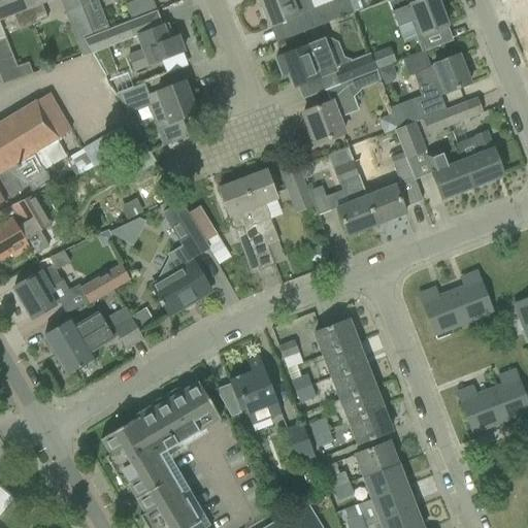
[(23,0),(0,0),(0,22),(14,17),(20,30),(33,25),(33,24),(23,0)]
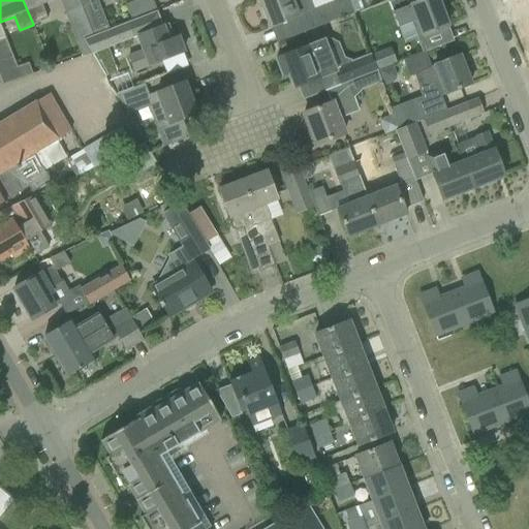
[(23,0),(33,24),(33,25),(48,20),(48,19),(41,5),(54,0),(23,0)]
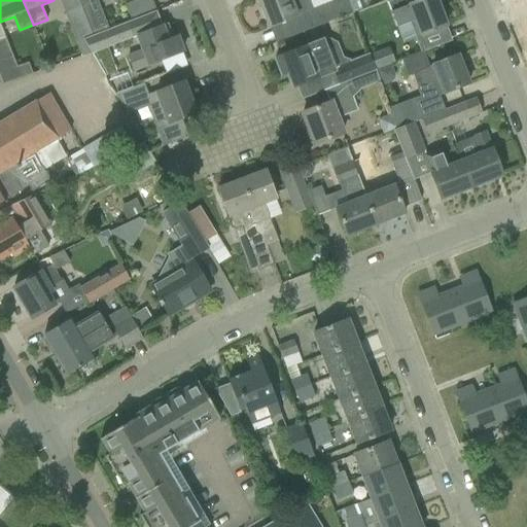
[(78,0),(81,7),(93,36),(109,30),(98,1),(97,0),(78,0)]
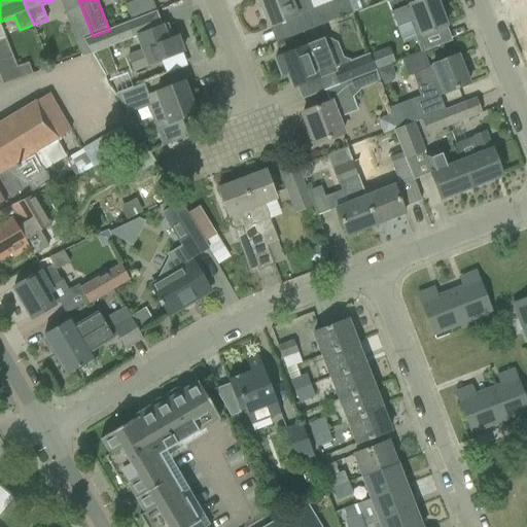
[(138,0),(134,1),(141,18),(156,11),(151,0),(138,0)]
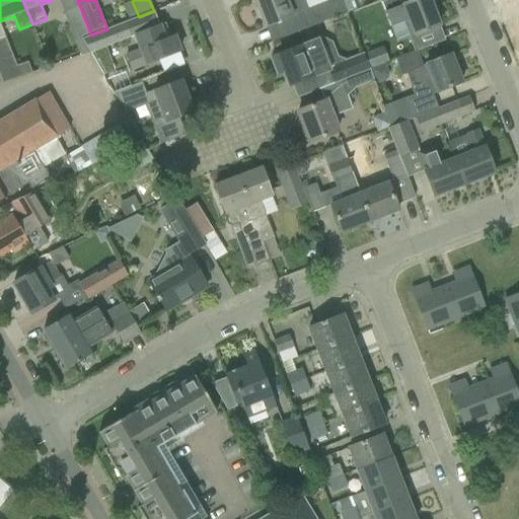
[(253,0),(266,27),(276,22),(282,39),(310,27),(348,12),(343,0),(328,0),(327,1),(309,8),(305,0),(253,0)]
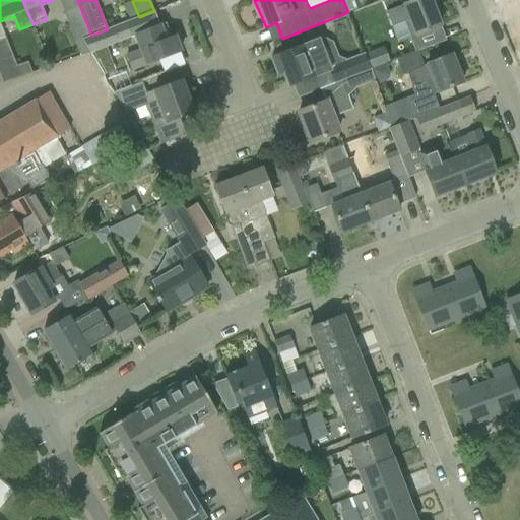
[(343,0),(348,12),(358,9),(353,0),(343,0)]
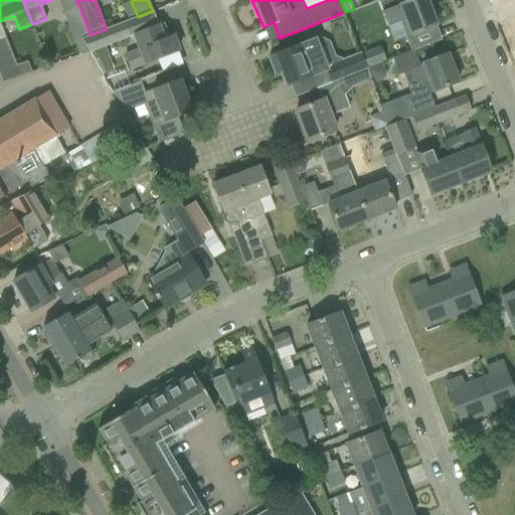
[(406,21),(411,35),(436,26),(425,0),(412,0),(411,0),(385,0),(379,3),(388,28),(406,21)]
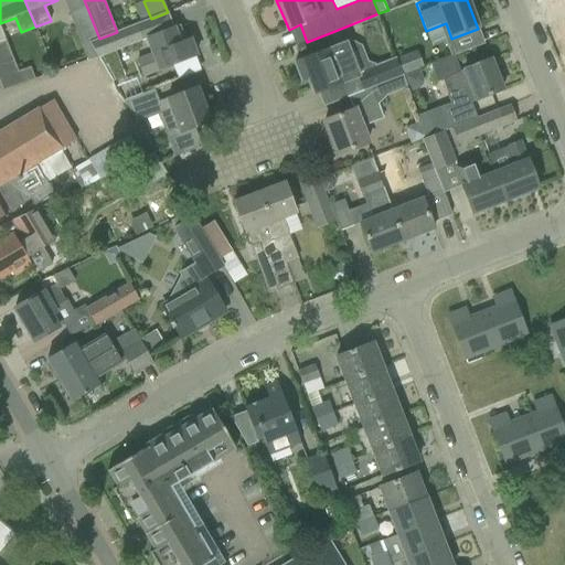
[(151,19),(144,1),(135,6),(141,22),(151,19)]
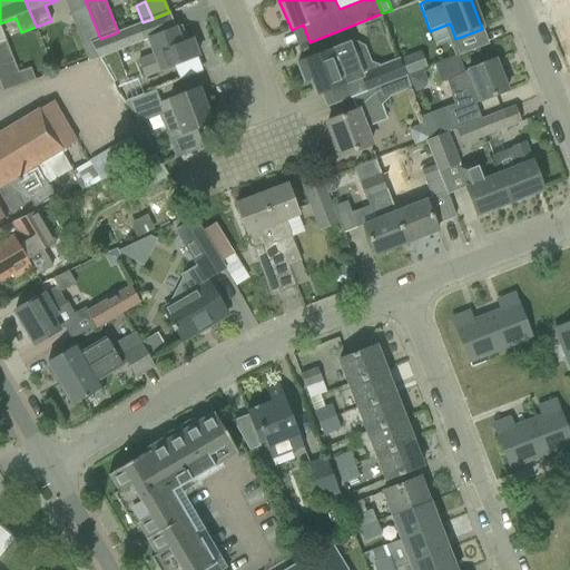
[(88,8),(70,16),(88,61),(98,57),(92,42),(100,39),(88,8)]
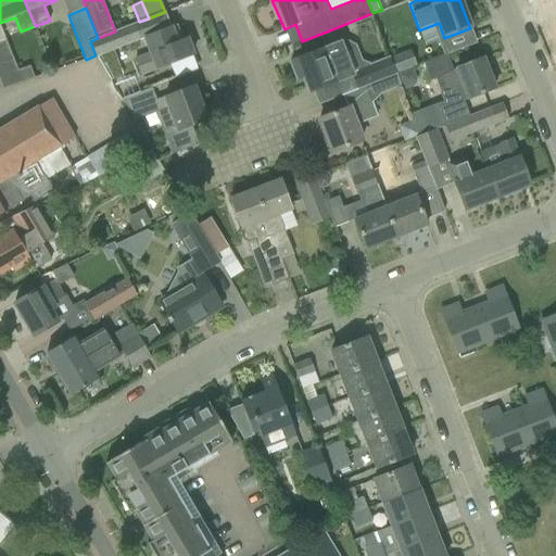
[(98,38),(90,41),(96,55),(97,58),(112,51),(146,38),(172,28),(165,12),(149,19),(115,32),(98,38)]
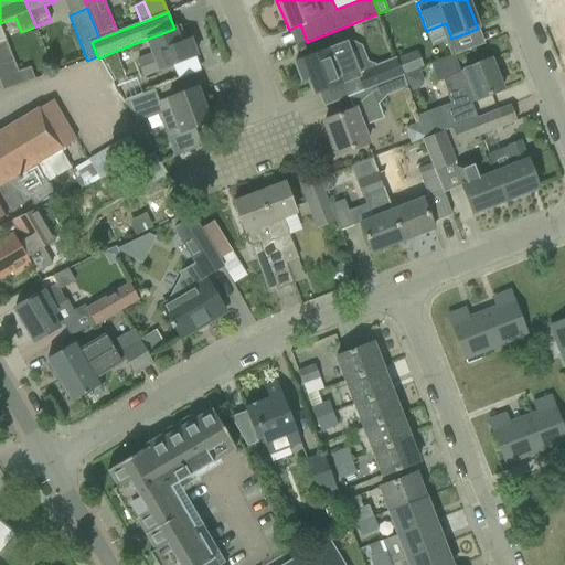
[(178,27),(179,27),(174,29),(148,39),(153,54),(138,61),(144,75),(159,70),(160,71),(196,56),(190,40),(185,42),(180,25),(178,27)]
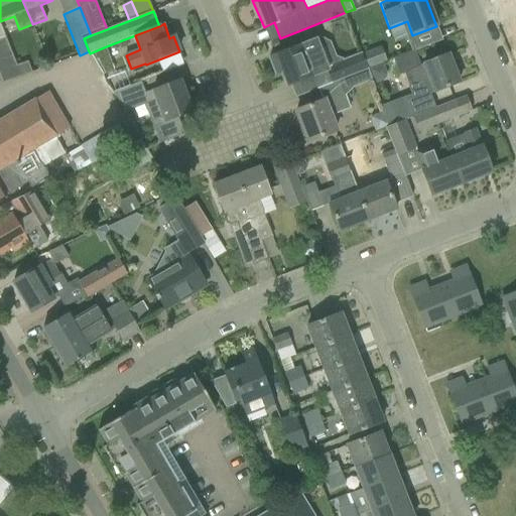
[(5,36),(0,38),(0,80),(1,84),(32,73),(28,61),(17,66),(6,36),(5,36)]
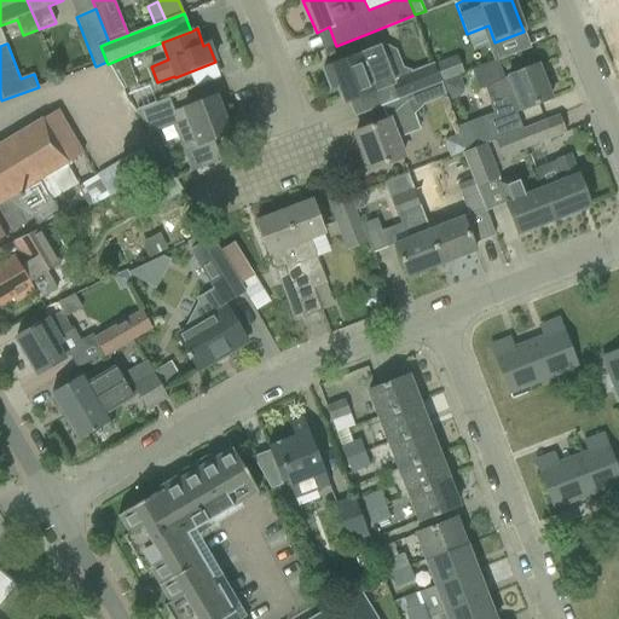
[(364,53),(329,67),(343,103),(376,91),(382,108),(409,97),(418,93),(428,90),(441,84),(434,65),(412,75),(394,81),(381,48),(364,55),(364,53)]
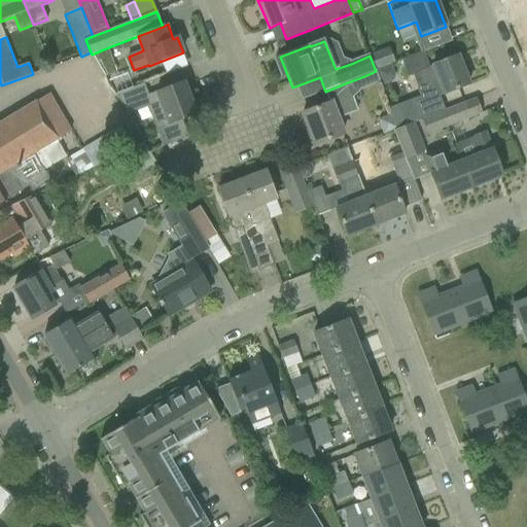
[(389,47),(370,56),(376,71),(377,71),(395,63),(389,47)]
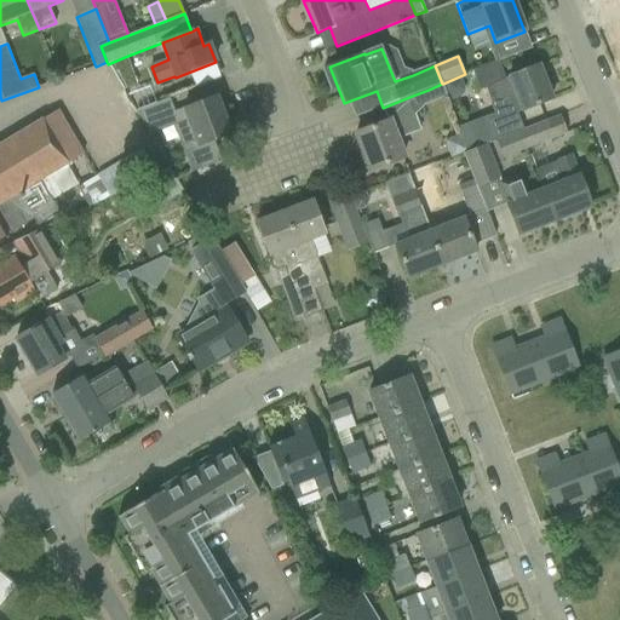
[(112,63),(108,64),(110,69),(113,73),(128,67),(125,58),(120,59),(119,59),(113,62),(112,63)]
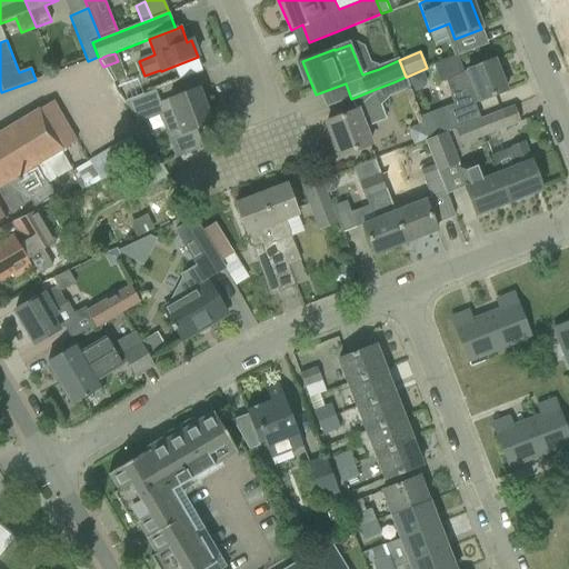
[(446,81),(457,110),(479,102),(506,91),(493,60),(467,70),(468,71),(465,73),(458,57),(433,67),(441,83),(446,81)]
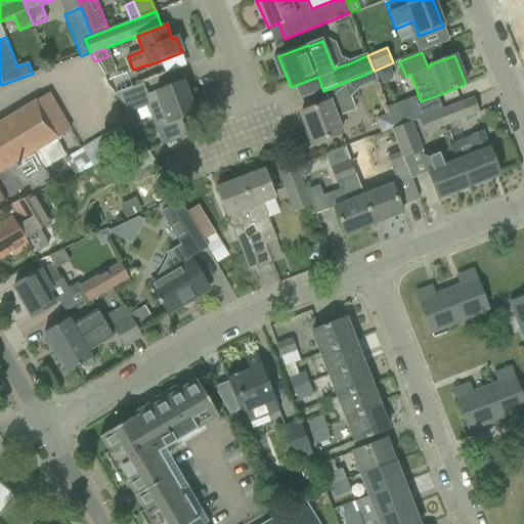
[(388,66),(376,72),(380,85),(389,82),(392,75),(388,66)]
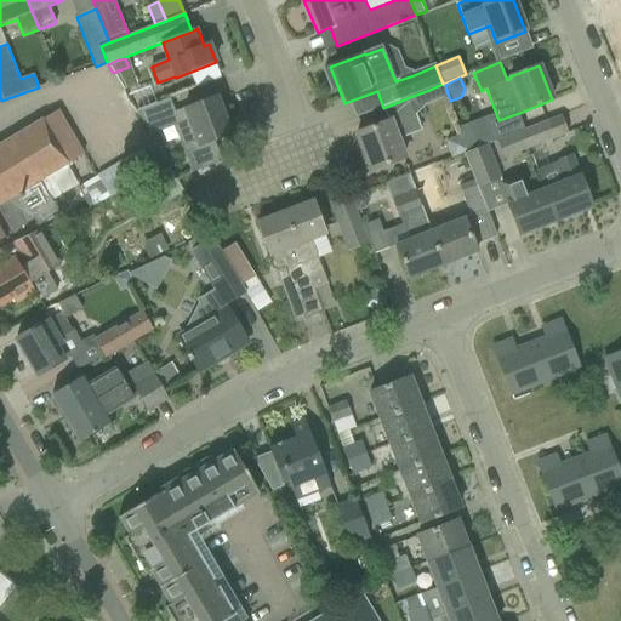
[(134,80),(120,85),(125,93),(137,89),(134,80)]
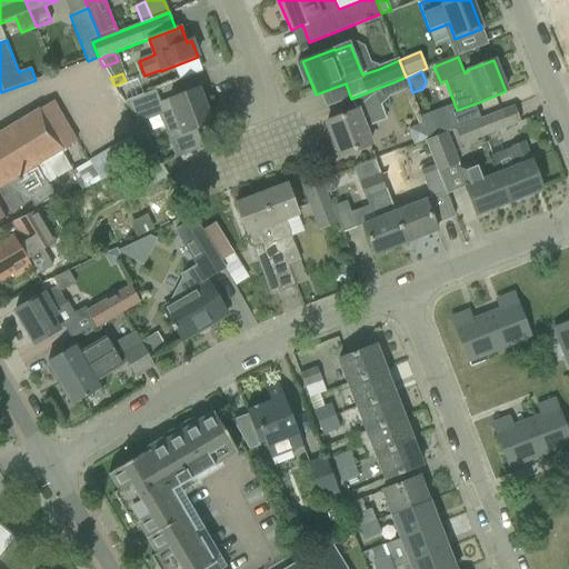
[(393,82),(385,86),(389,97),(390,97),(410,88),(406,77),(393,82)]
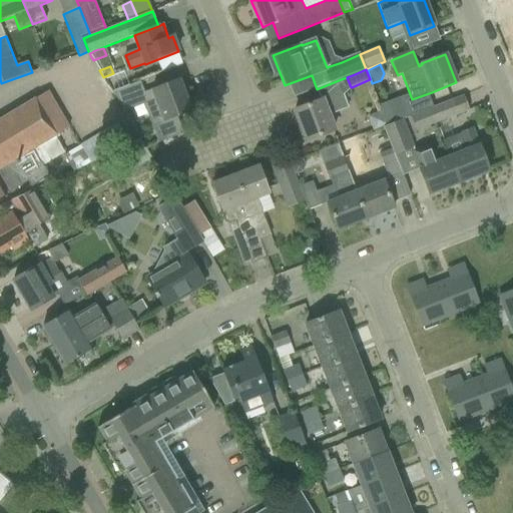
[(121,74),(106,80),(114,92),(126,86),(121,74)]
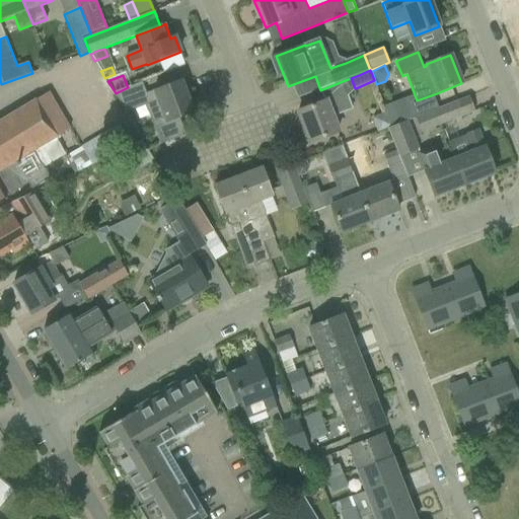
[(154,126),(162,145),(186,135),(178,118),(194,112),(179,81),(162,88),(146,94),(141,82),(128,87),(116,93),(126,112),(145,104),(154,126)]
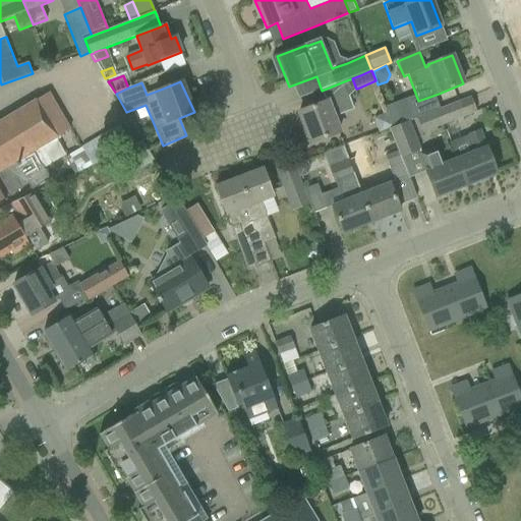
[(326,102),(299,112),(310,143),(331,135),(339,132),(334,118),(337,117),(354,110),(349,97),(344,81),(322,91),(326,102)]
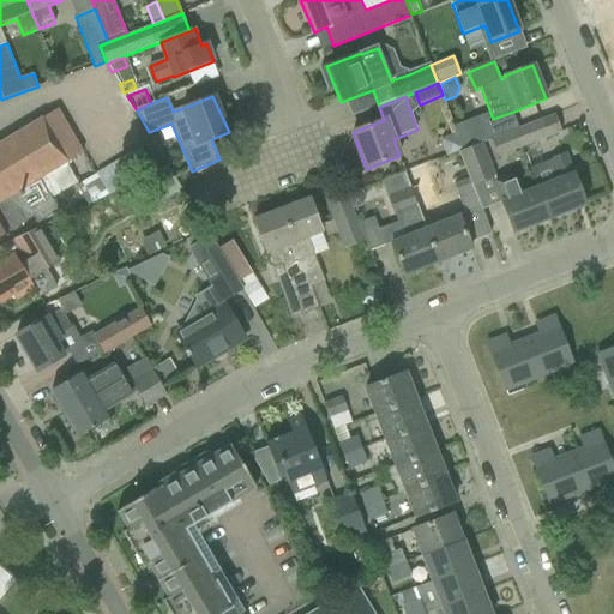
[(0,238),(34,217),(38,224),(59,211),(49,193),(74,178),(67,164),(71,162),(70,162),(84,152),(58,109),(0,143),(0,238)]
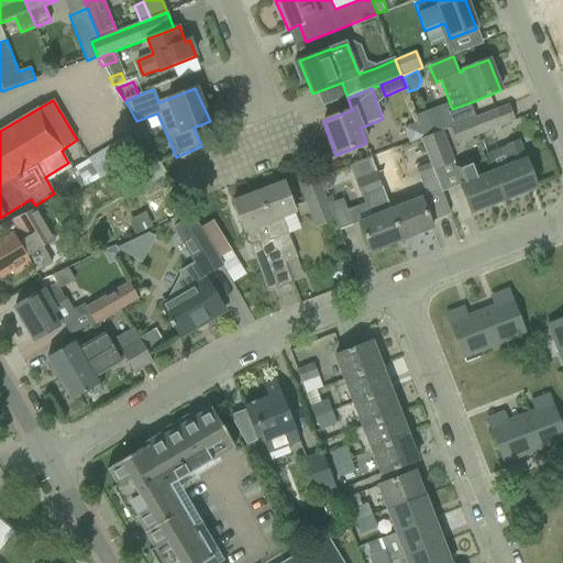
[(473,118),(479,135),(514,122),(508,106),(487,113),(473,118)]
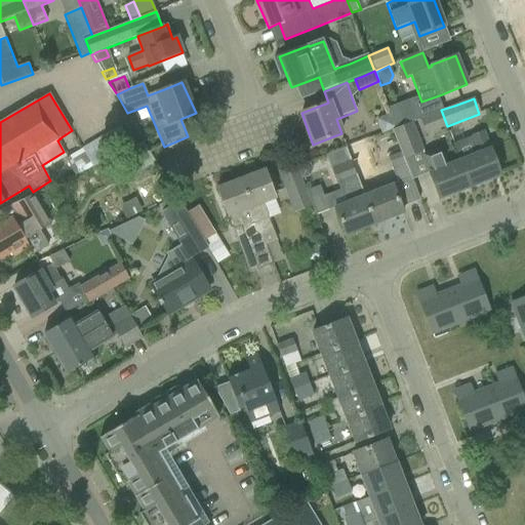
[(407,101),(389,108),(392,114),(397,128),(413,121),(415,121),(407,101)]
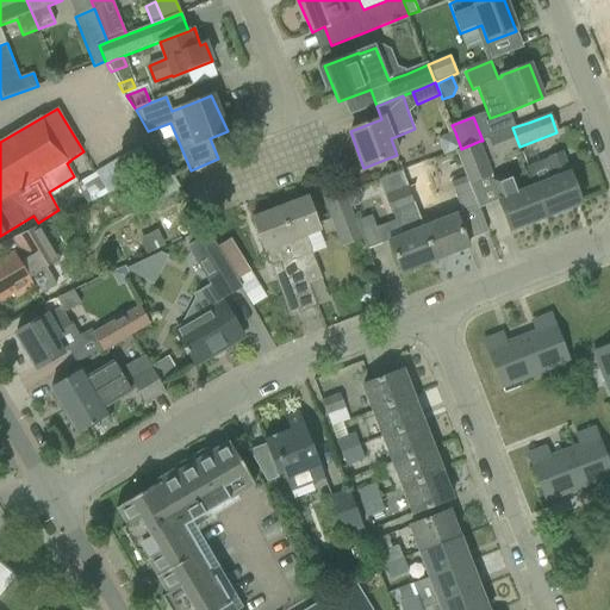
[(489,138),(496,156),(520,147),(512,128),(490,136),(491,137),(489,138)]
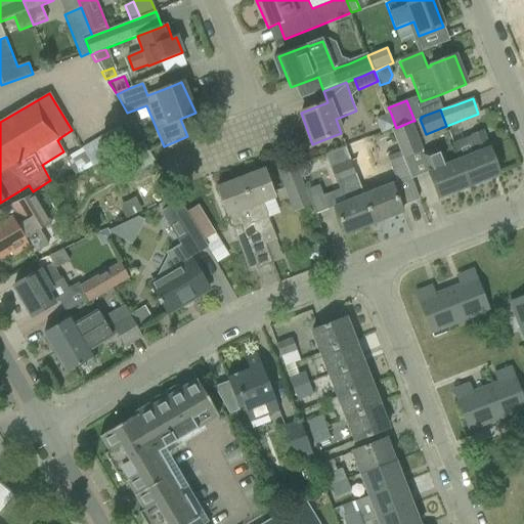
[(377,119),(382,133),(392,130),(392,129),(396,128),(391,114),(377,119)]
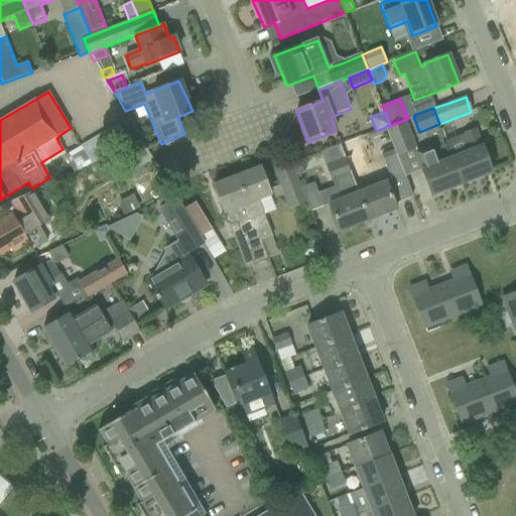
[(397,154),(398,157),(418,150),(406,119),(390,126),(386,127),(386,128),(395,150),(397,154)]
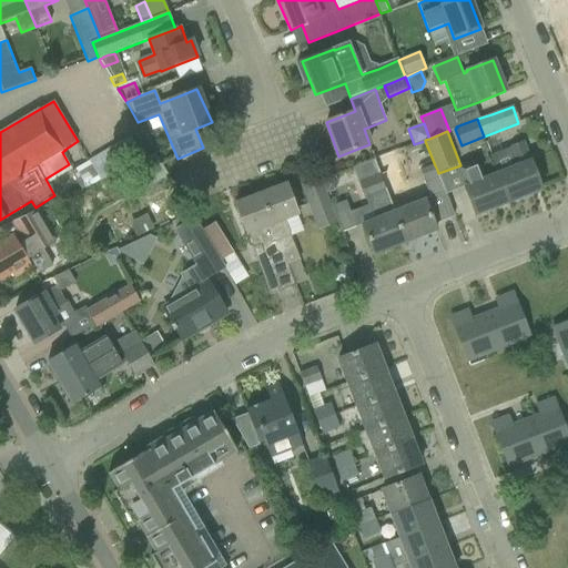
[(498,174),(509,203),(541,191),(523,143),(509,149),(490,155),(498,174)]
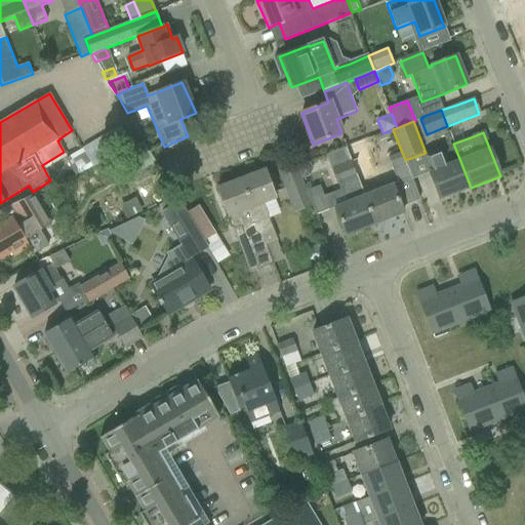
[(361,142),(345,148),(374,225),(403,213),(399,205),(419,197),(405,160),(404,157),(390,163),(397,183),(377,190),(369,170),(372,169),(361,142)]
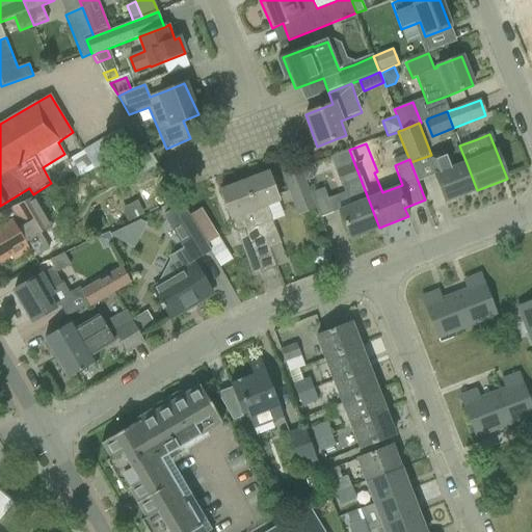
[(127,157),(138,177),(153,167),(156,173),(160,169),(145,145),(127,157)]
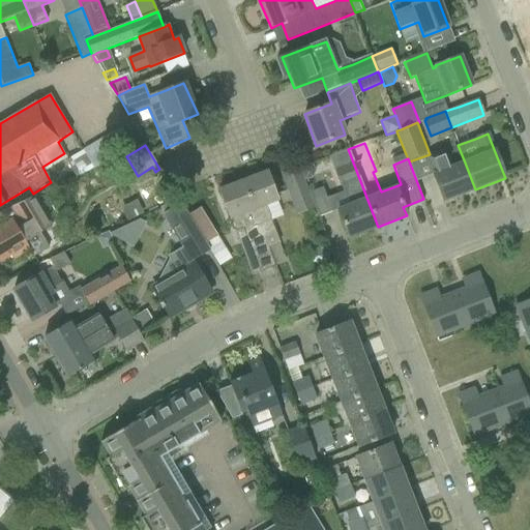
[(337,209),(349,238),(359,234),(378,227),(348,149),(329,156),(341,185),(344,184),(351,204),(337,209)]
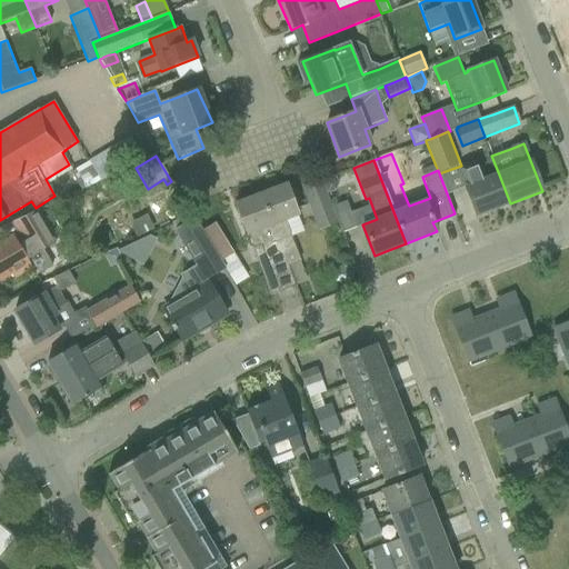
[(463,188),(476,217),(510,203),(499,175),(483,180),(476,162),(458,169),(465,187),(463,188)]
